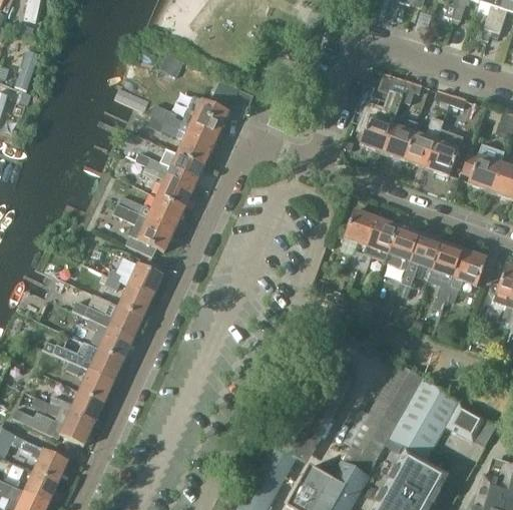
[(40,20),(43,0),(31,0),(28,18),(40,20)]
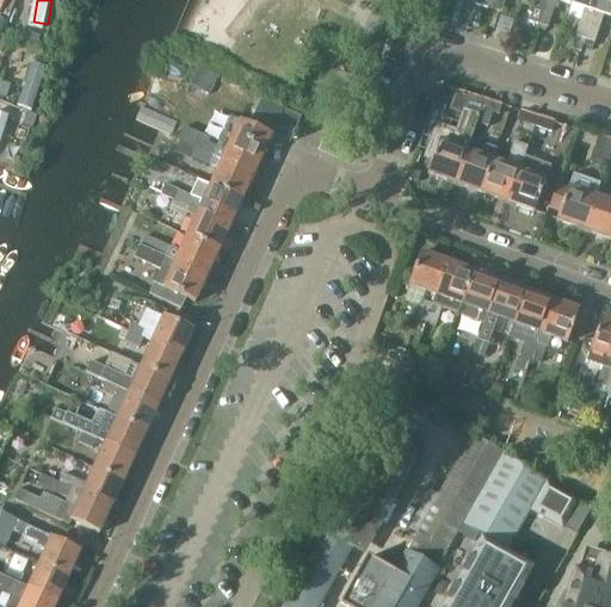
[(541,20),(547,0),(536,0),(531,18),(541,20)]
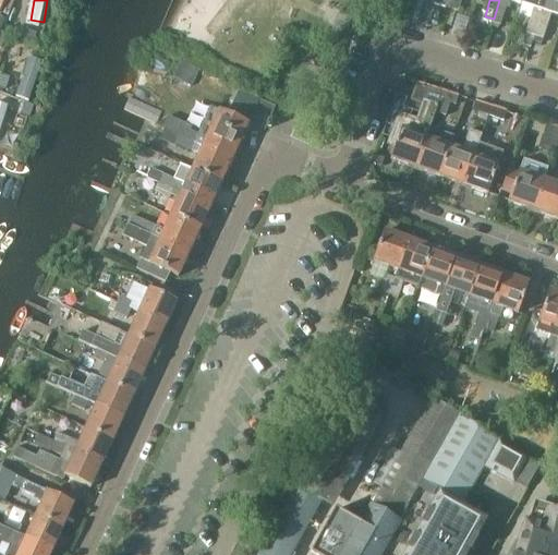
[(523,2),(523,0),(499,0),(494,19),(502,22),(509,0),(517,0),(523,2)]
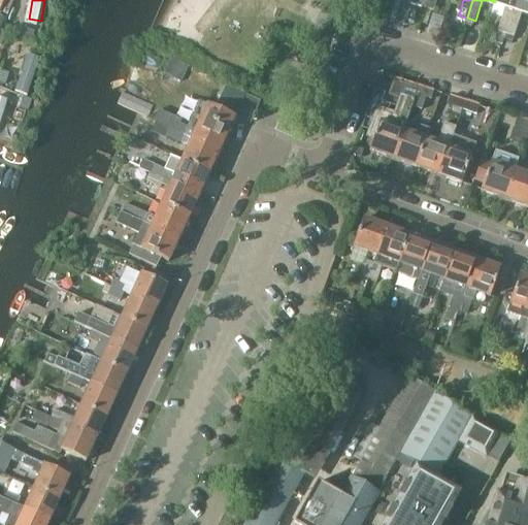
[(507,31),(517,0),(495,0),(495,2),(506,5),(499,28),(507,31)]
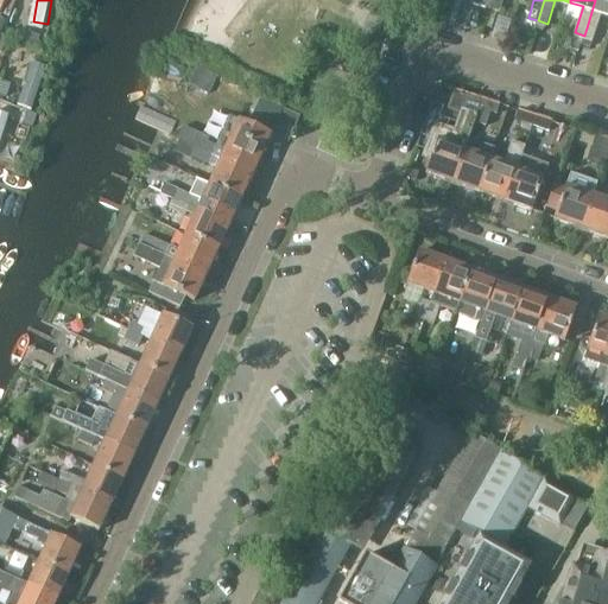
[(607,14),(607,0),(595,0),(584,36),(594,38),(602,12),(607,14)]
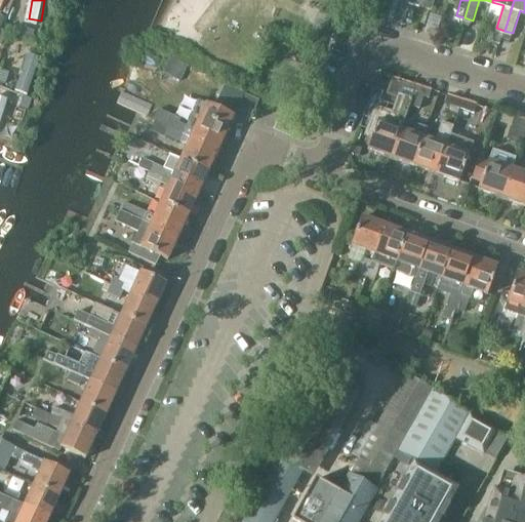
[(388,6),(384,17),(391,19),(395,8),(388,6)]
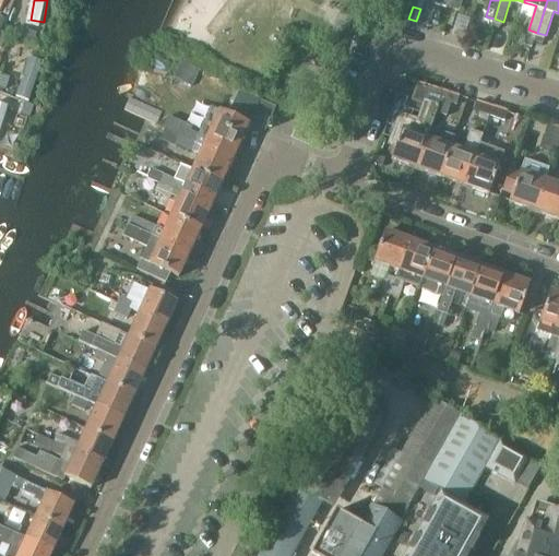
[(470,35),(478,38),(483,26),(474,23),(470,35)]
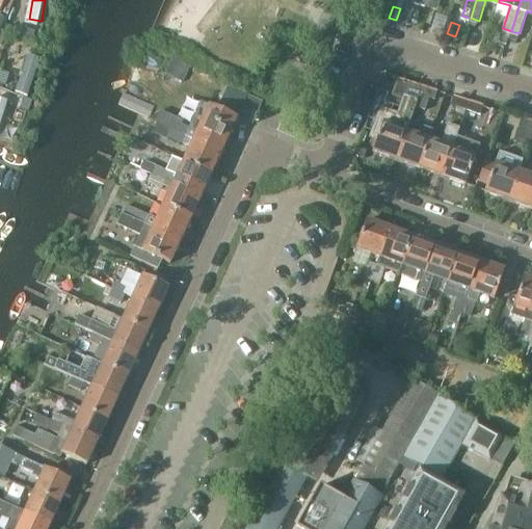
[(31,37),(34,30),(23,25),(20,32),(31,37)]
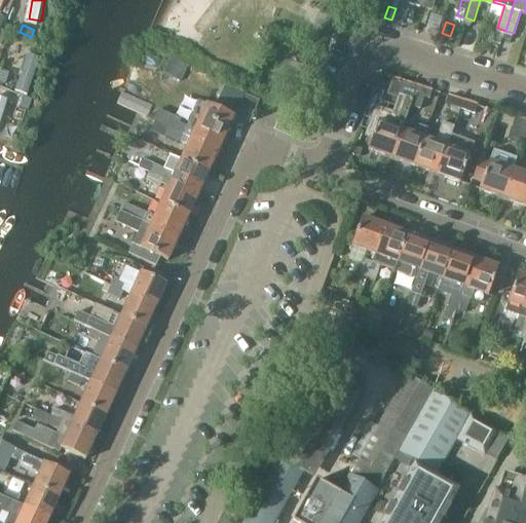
[(505,31),(497,28),(493,39),(501,42),(505,31)]
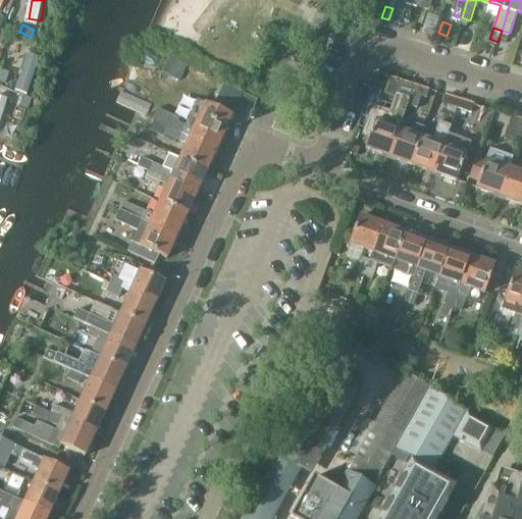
[(28,92),(40,55),(28,51),(15,88),(28,92)]
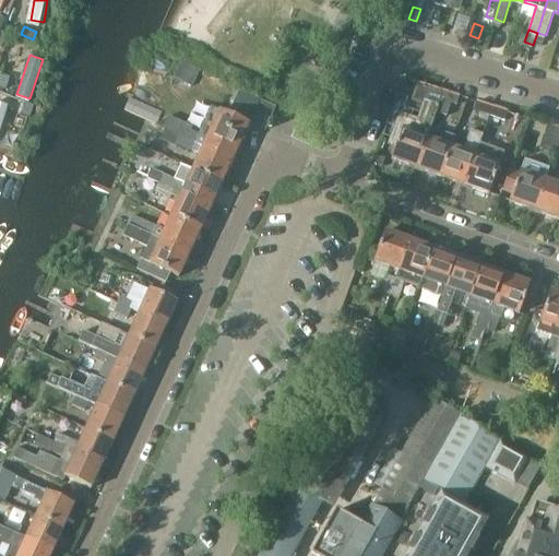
[(10,75),(1,72),(0,74),(0,85),(6,87),(10,75)]
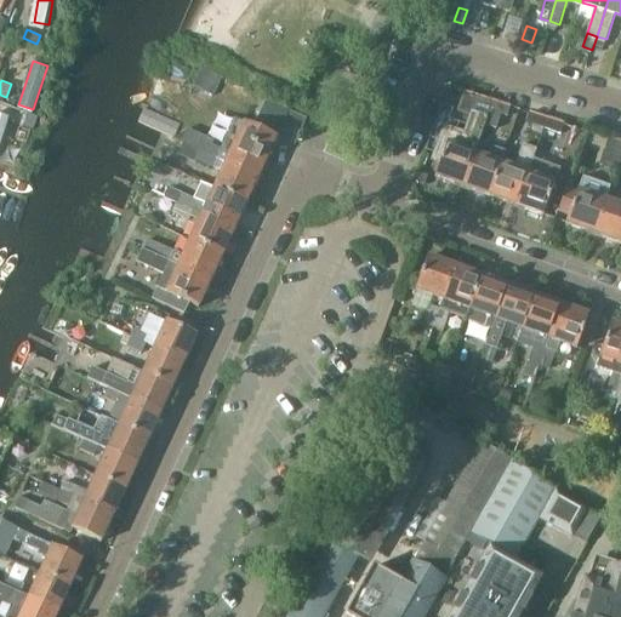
[(486,115),(493,97),(466,89),(461,107),(486,115)]
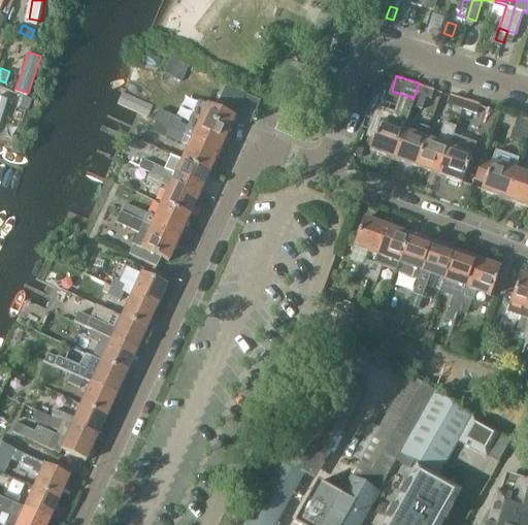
[(216,106),(235,115),(245,92),(226,83),(216,106)]
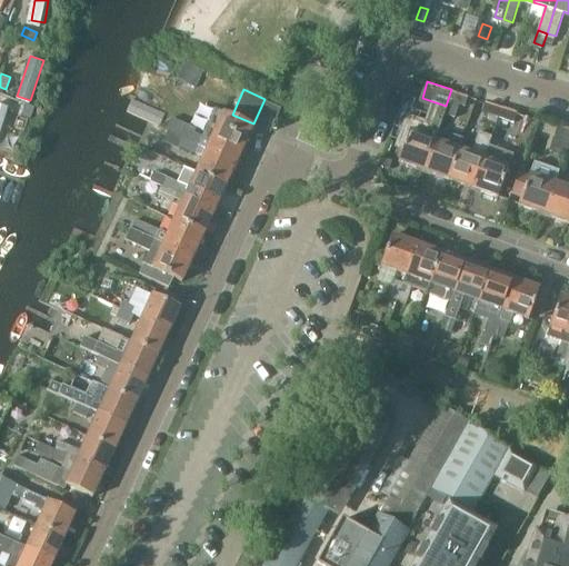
[(466,102),(468,95),(451,89),(446,106),(448,107),(447,110),(457,113),(461,101),(466,102)]
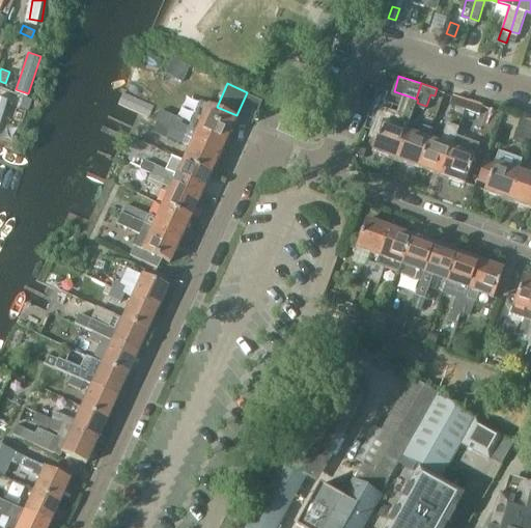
[(466,106),(469,99),(453,93),(451,101),(466,106)]
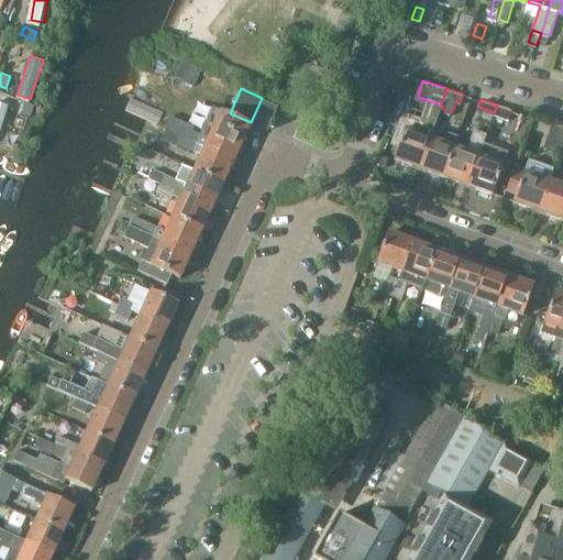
[(34,103),(25,100),(21,112),(30,116),(34,103)]
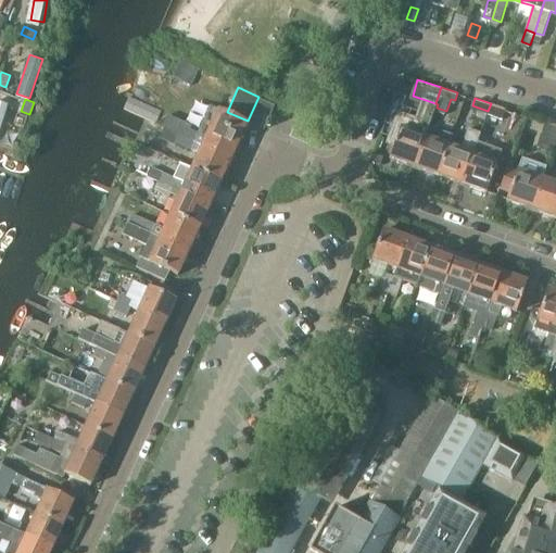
[(504,116),(506,108),(491,103),(488,111),(504,116)]
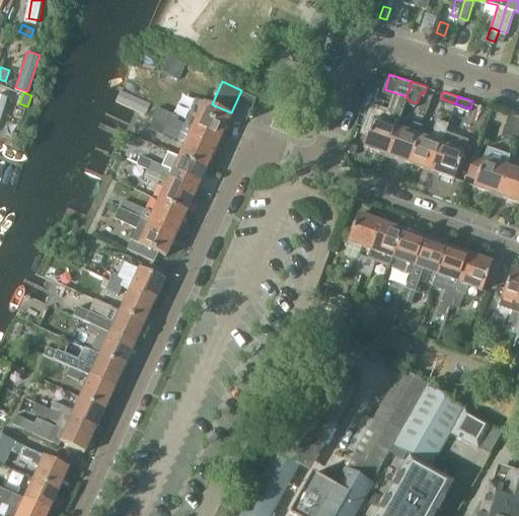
[(228,125),(233,114),(231,113),(212,104),(197,97),(186,122),(176,118),(178,115),(157,104),(152,116),(169,123),(168,124),(181,130),(189,134),(216,146),(226,124),(228,125)]
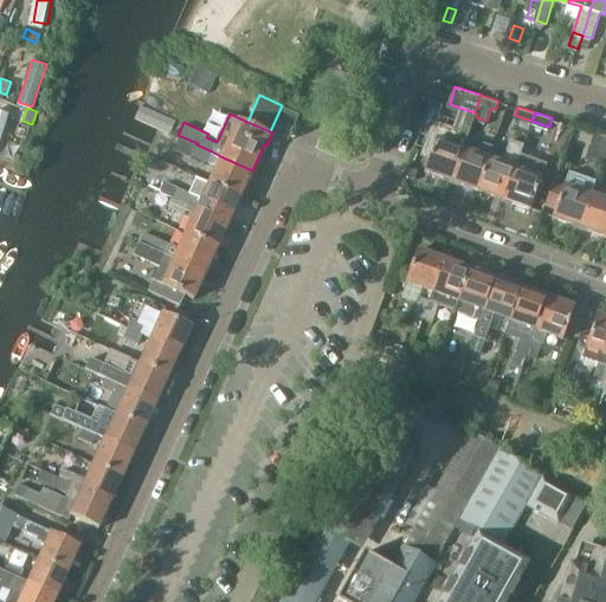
[(603,162),(605,151),(605,135),(594,131),(587,156),(603,162)]
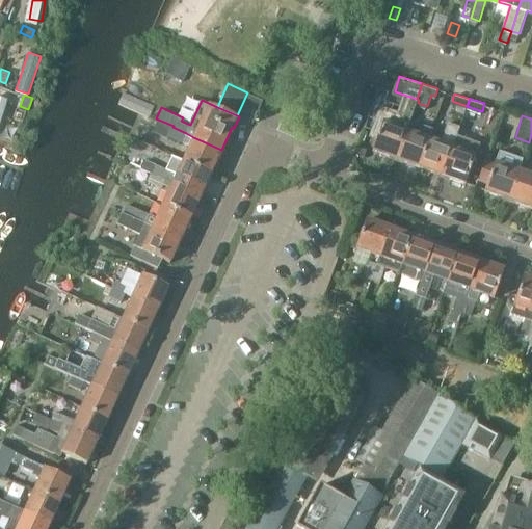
[(396,157),(407,128),(378,117),(373,133),(378,135),(373,149),(396,157)]
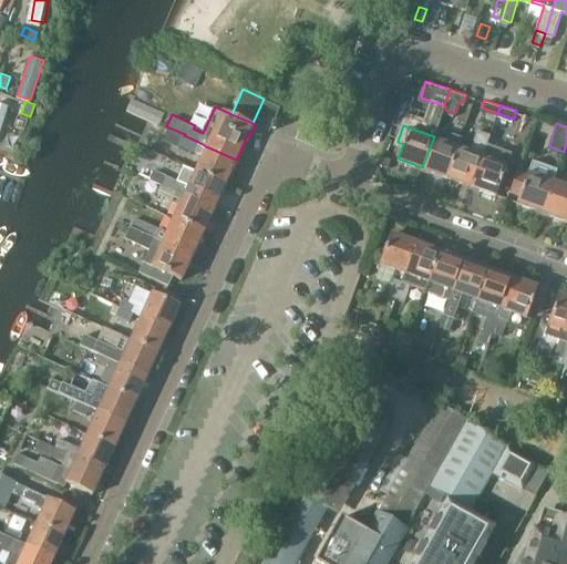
[(472,186),(487,143),(491,134),(477,130),(470,150),(459,145),(447,176),(472,186)]
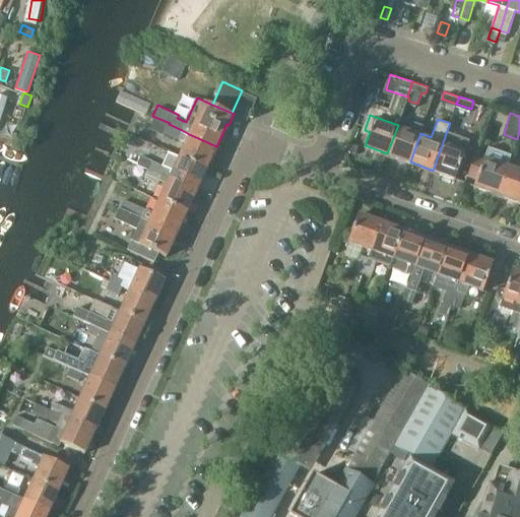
[(178,138),(182,130),(169,124),(166,132),(178,138)]
